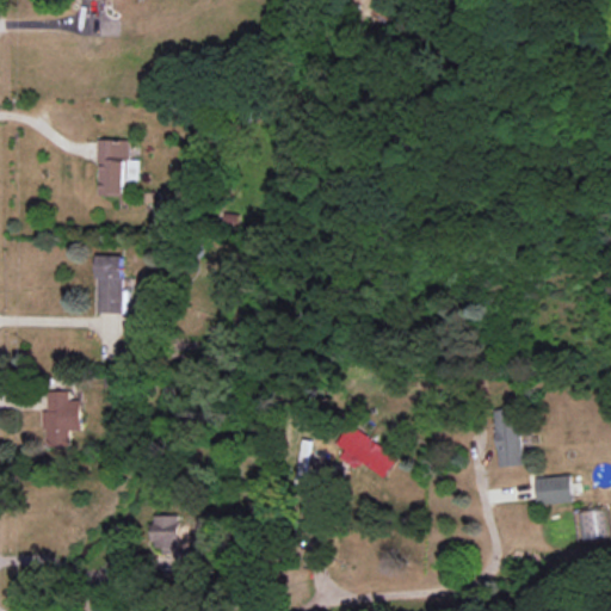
[(139,159),(131,159),(131,140),(99,139),(98,195),(127,196),(127,180),(139,180),(139,159)]
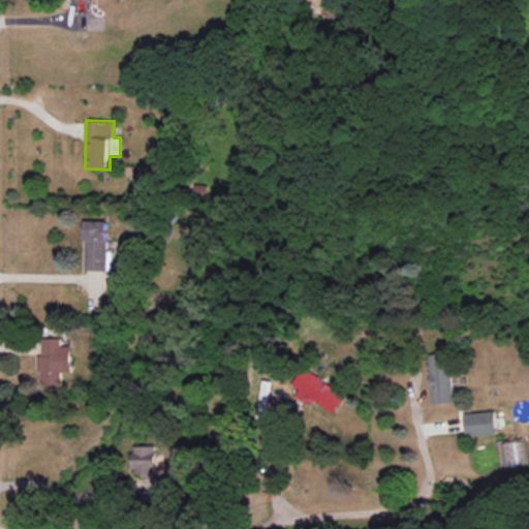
[(106,271),(107,221),(85,220),(84,270),(106,271)]
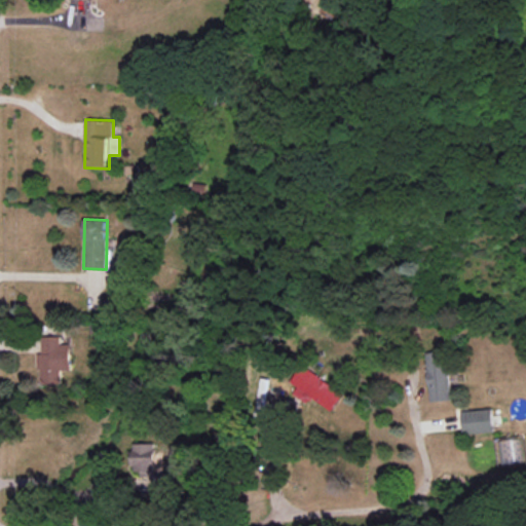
[(42,337),(42,353),(39,353),(39,383),(59,383),(59,370),(71,370),(71,344),(61,344),(61,337),(42,337)]
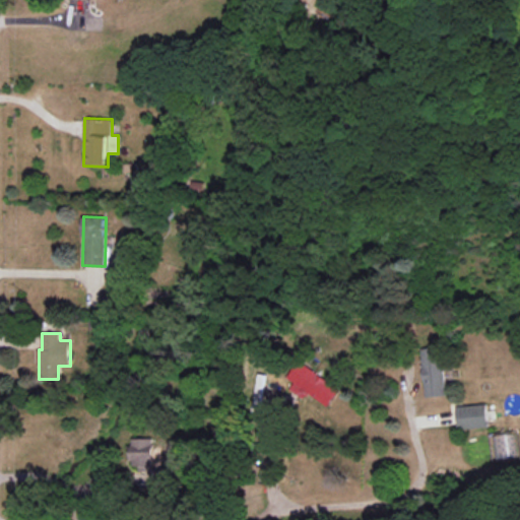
[(426,396),(446,396),(445,347),(424,348),(426,396)]
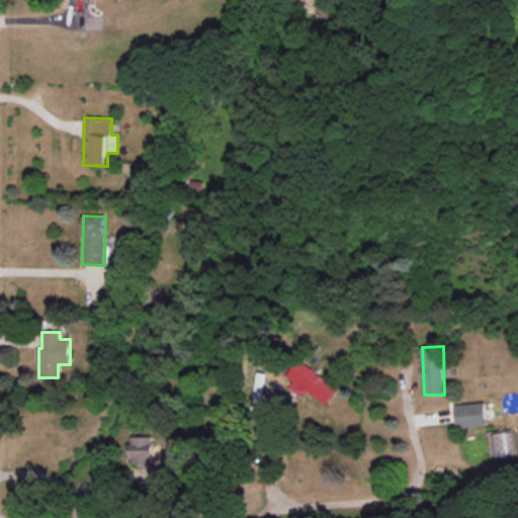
[(308,392),(329,405),(340,385),(298,360),(288,376),(294,380),(290,389),(305,397),(308,392)]
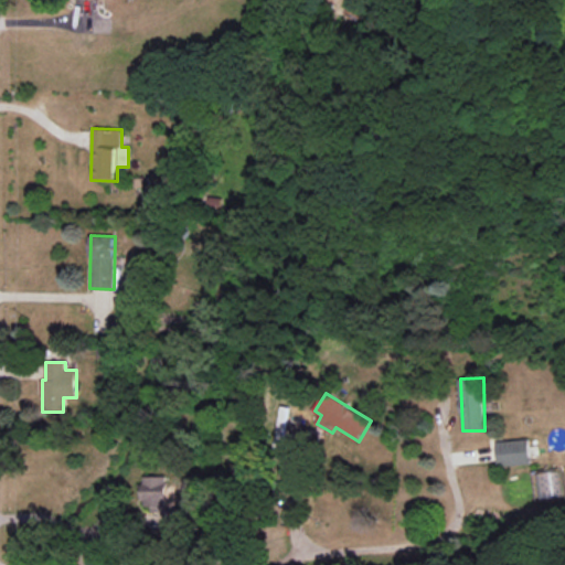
[(499,466),(531,465),(530,439),(498,440),(499,466)]
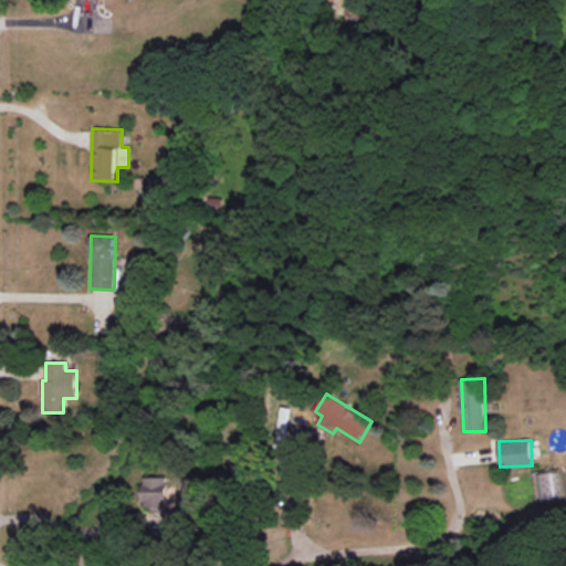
[(184,532),(184,511),(174,511),(175,485),(166,485),(166,478),(142,477),(142,509),(163,509),(163,522),(160,522),(160,532),(184,532)]
